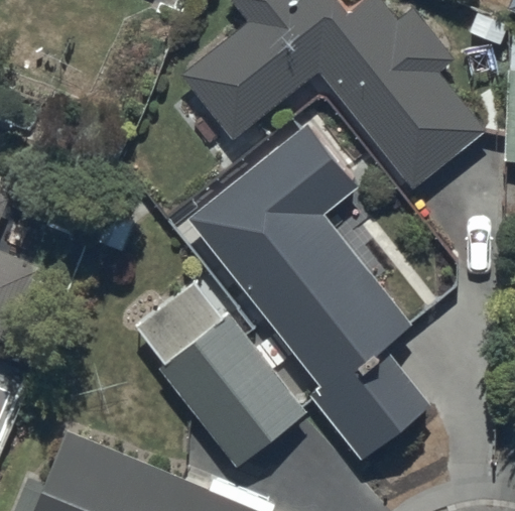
[(230,0),(246,21),(181,76),(237,140),(315,74),(414,189),(486,129),(436,71),(453,55),(412,8),(394,23),(374,0),(362,0),(348,12),(337,0),(230,0)]
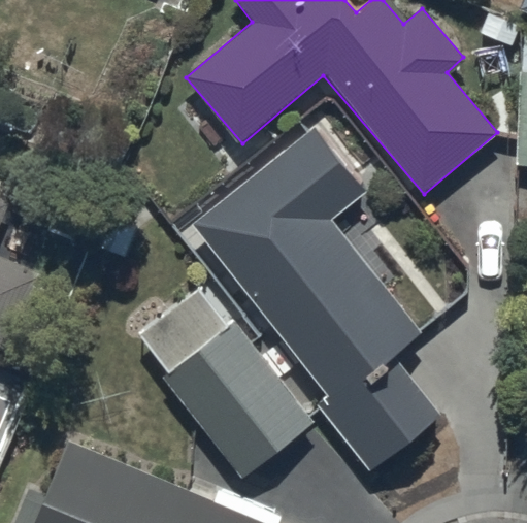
[(526,0),(520,0),(518,7),(526,10),(526,0)]
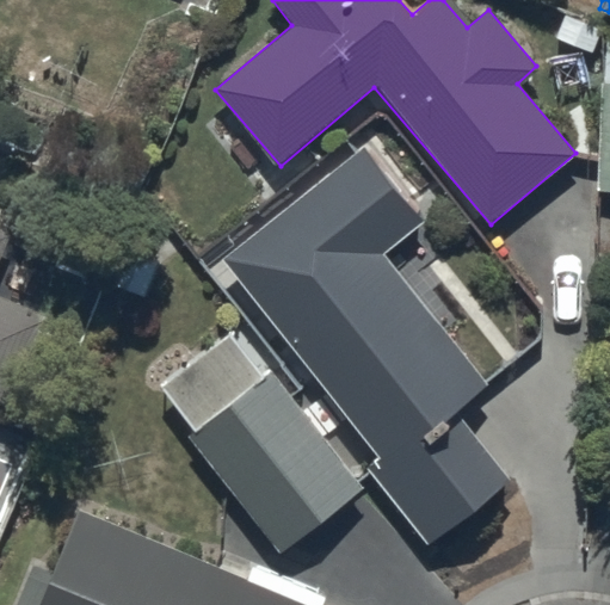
[(609,85),(602,85),(598,191),(609,191),(609,85)]
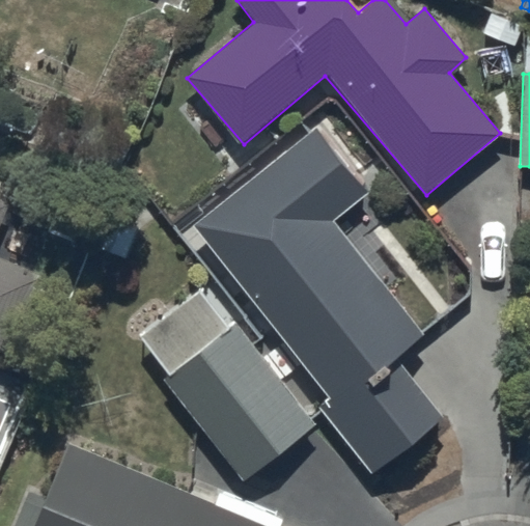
[(369,193),(312,125),(192,225),(329,399),(315,410),(373,479),(446,418),(395,358),(426,331),(335,222),(369,193)]
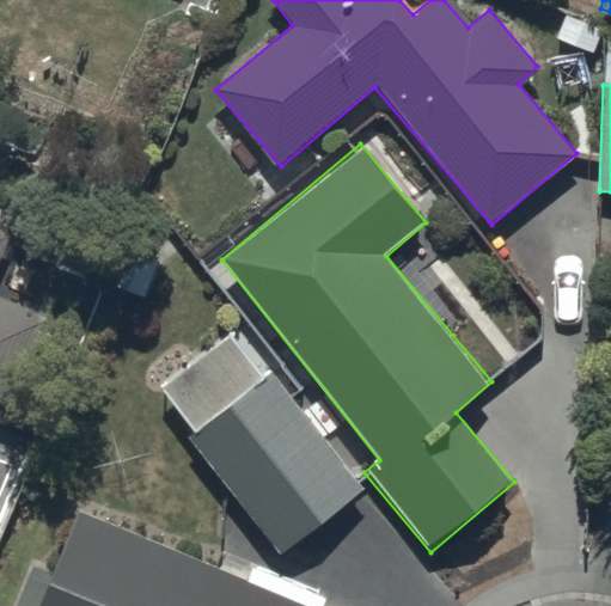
[(0,402),(13,408),(53,318),(0,294),(0,257),(8,238),(0,234),(0,402)]
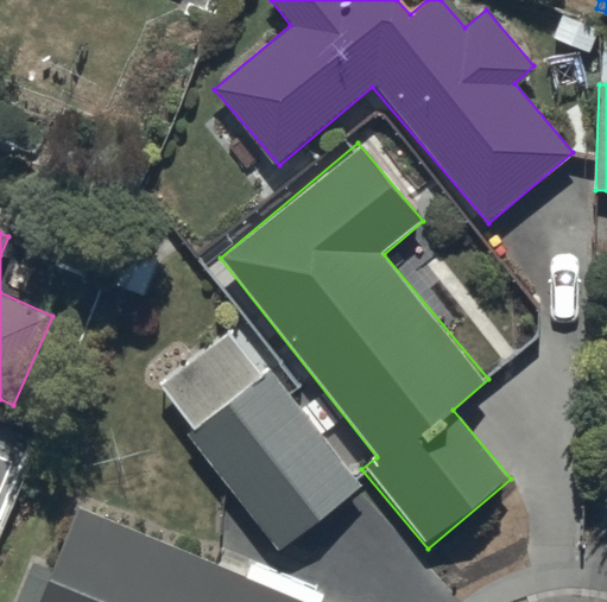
[(229,330),(159,385),(194,429),(185,435),(277,551),(360,487),(267,368),(263,372),(229,330)]
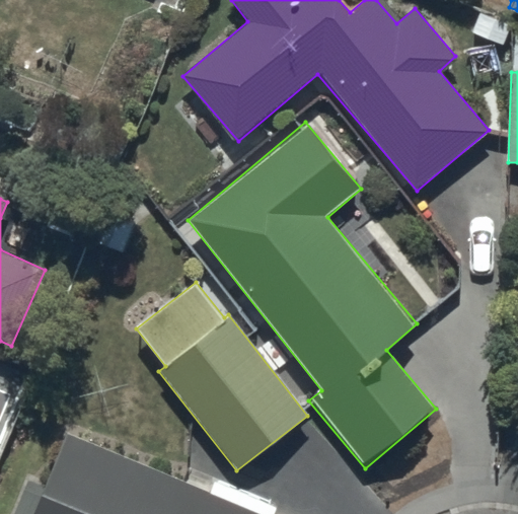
[(213,481),(208,493),(66,434),(32,513),(276,513),(279,507),(213,481)]
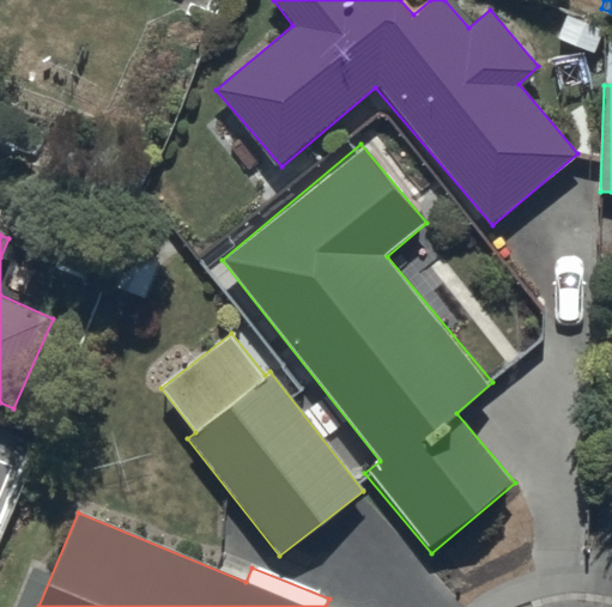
All buildings are outlined.
